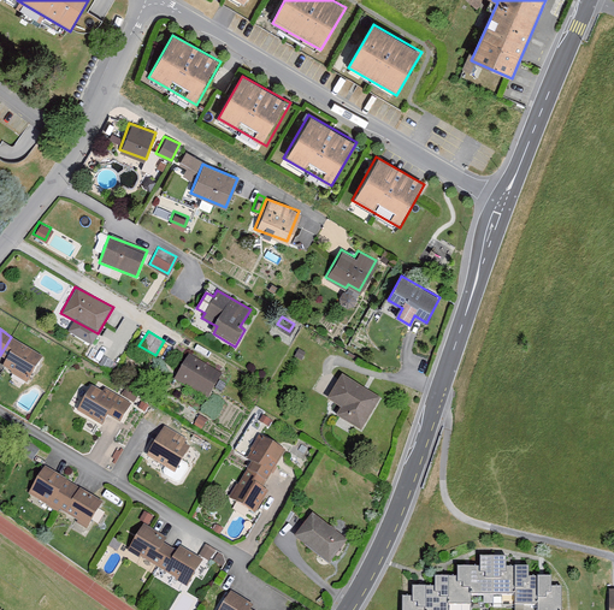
[(11,337),(0,355),(0,357),(5,360),(3,365),(29,380),(43,356),(11,337)]
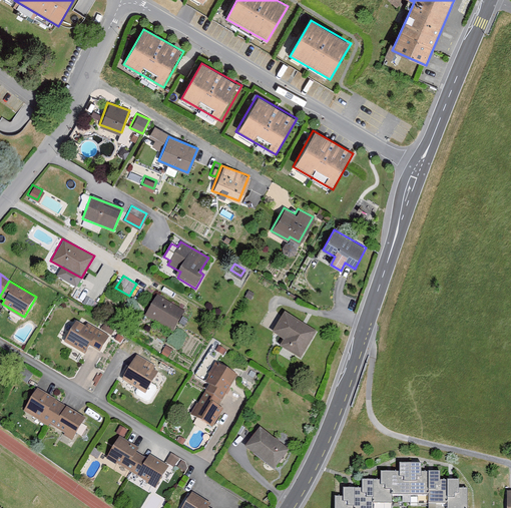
[(185,312),(156,295),(143,316),(172,333),(185,312)]
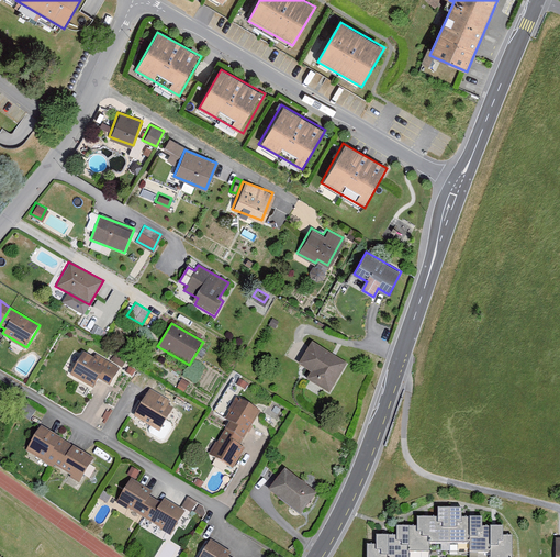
[(346,363),(311,343),(299,365),(311,372),(306,380),(328,393),(346,363)]
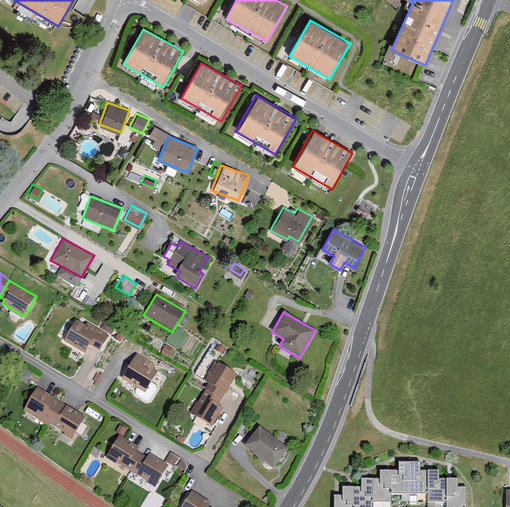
[(98,352),(108,335),(87,324),(86,326),(76,320),(64,341),(85,353),(89,346),(98,352)]
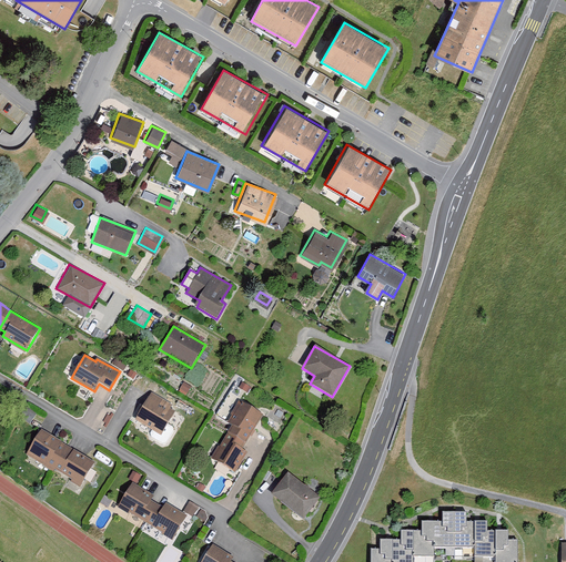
[(246,388),(249,381),(241,378),(238,385),(246,388)]
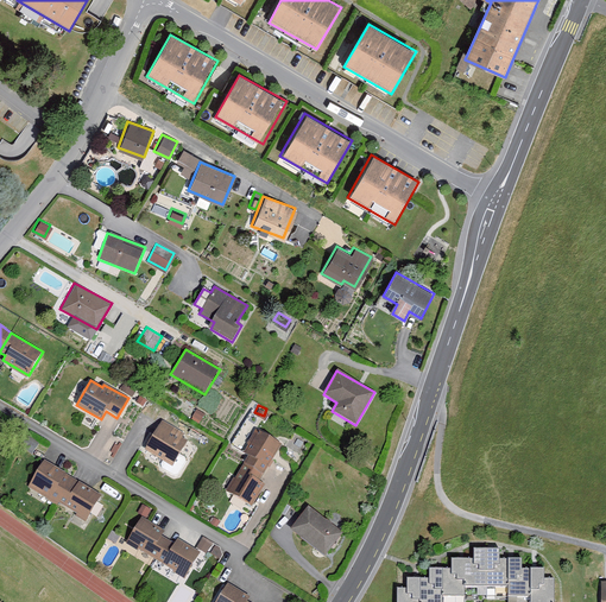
[(203,411),(196,407),(191,414),(199,419),(203,411)]
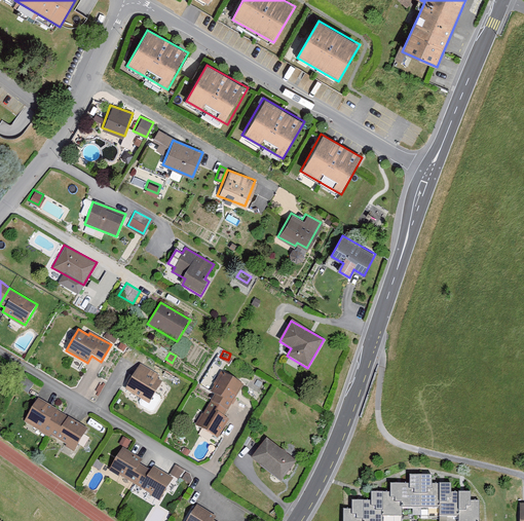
[(159,374),(137,362),(122,387),(149,402),(161,381),(156,378),(159,374)]
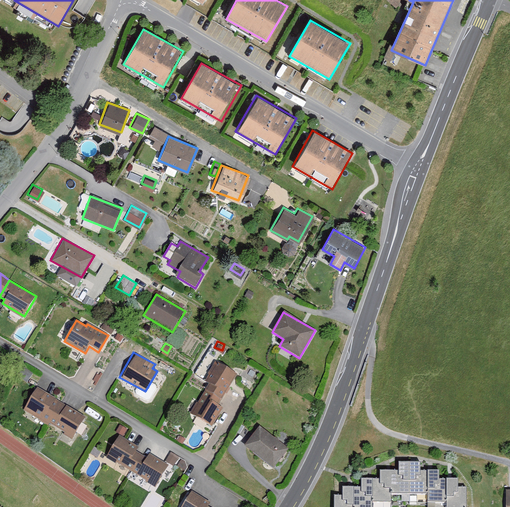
[(207,384),(205,387),(224,398),(237,375),(216,363),(205,383),(207,384)]
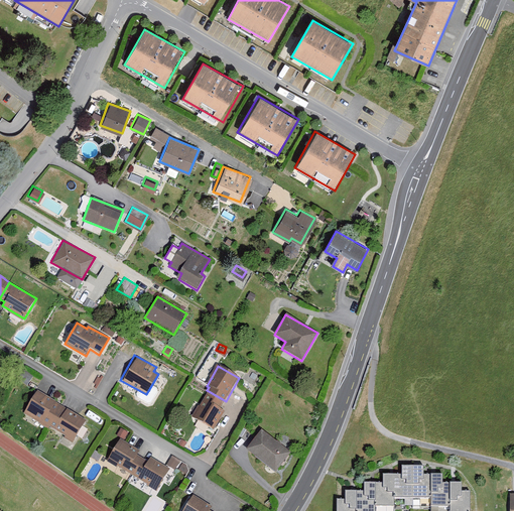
[(224,405),(226,401),(207,390),(191,417),(213,429),(223,410),(219,408),(222,404),(224,405)]
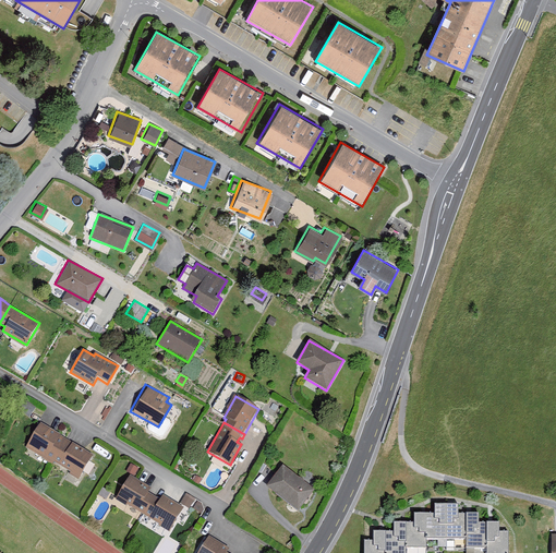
[(65,439),(38,423),(24,447),(51,463),(65,439)]
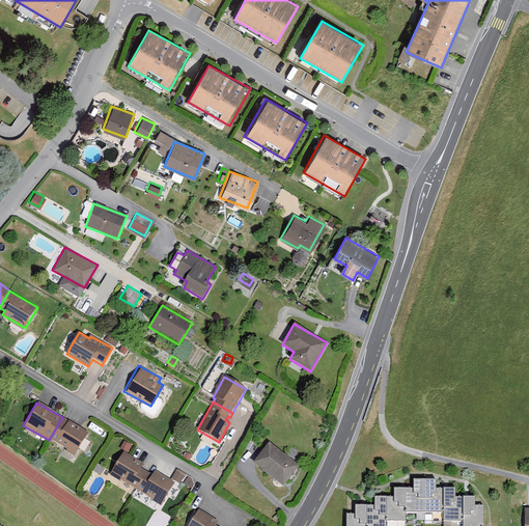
[(62,417),(49,440),(75,453),(87,431),(62,417)]
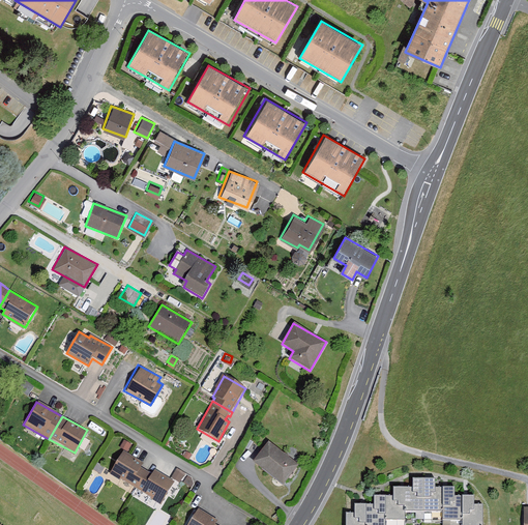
[(121,439),(117,445),(125,449),(128,443),(121,439)]
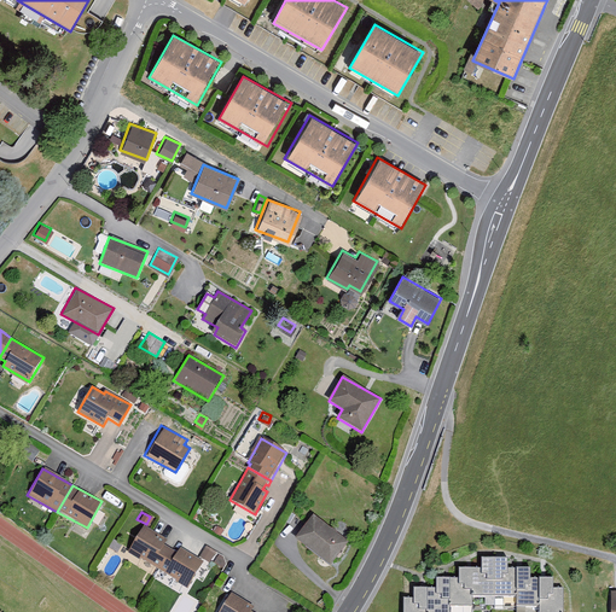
[(347,542),(313,517),(295,540),(329,565),(347,542)]
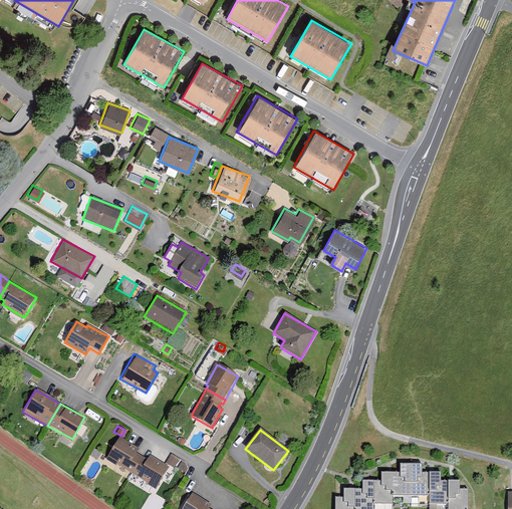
[(131,473),(141,457),(134,453),(137,448),(118,437),(105,458),(131,473)]
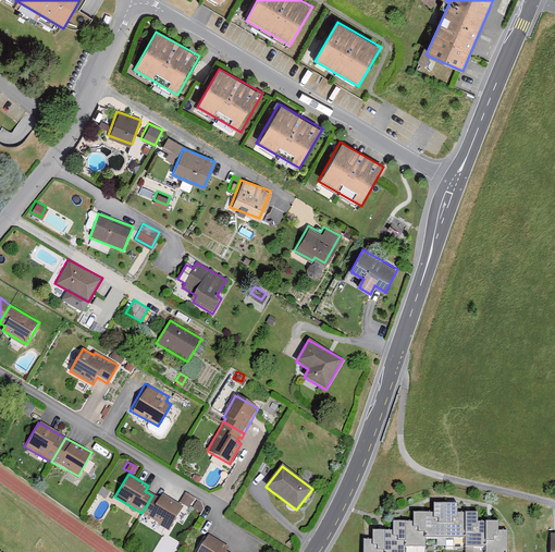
[(152,495),(142,513),(170,529),(183,506),(159,493),(157,498),(152,495)]
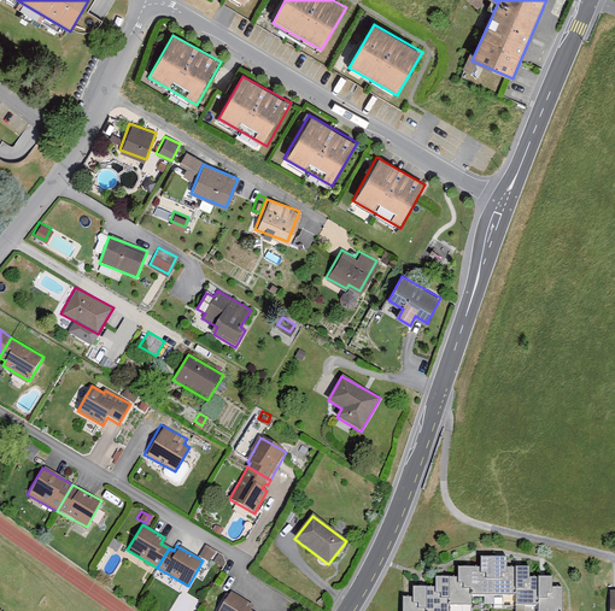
[(469,588),(493,594),(491,550),(480,550),(479,562),(469,562),(469,575),(469,588)]
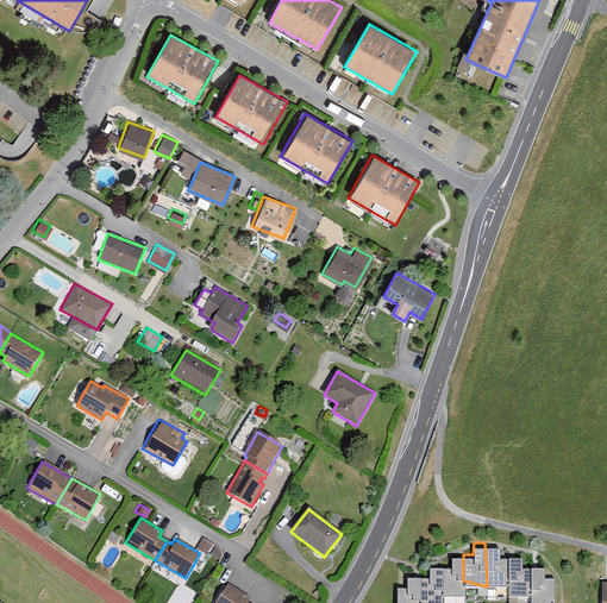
[(485,542),(487,586),(507,582),(507,556),(498,556),(498,542),(485,542)]
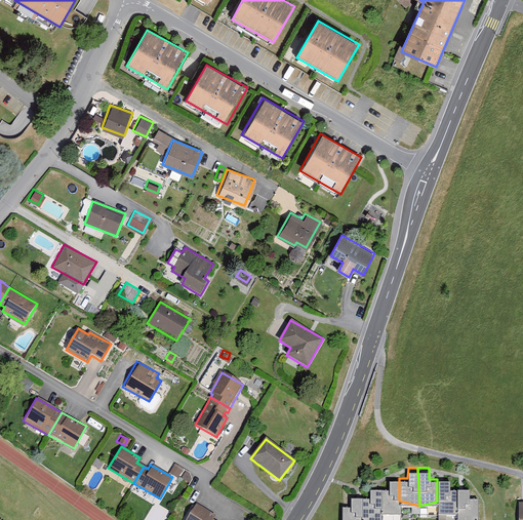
[(378,509),(399,509),(399,501),(399,489),(399,478),(387,478),(387,486),(379,486),(378,509)]
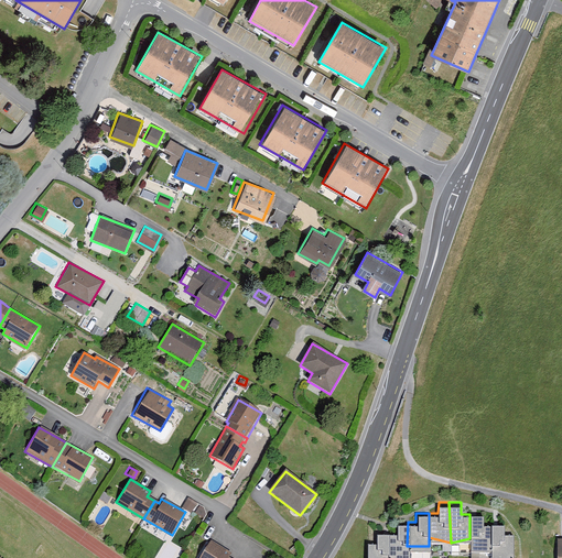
[(469,514),(469,538),(469,549),(489,549),(489,524),(482,524),(482,514),(469,514)]
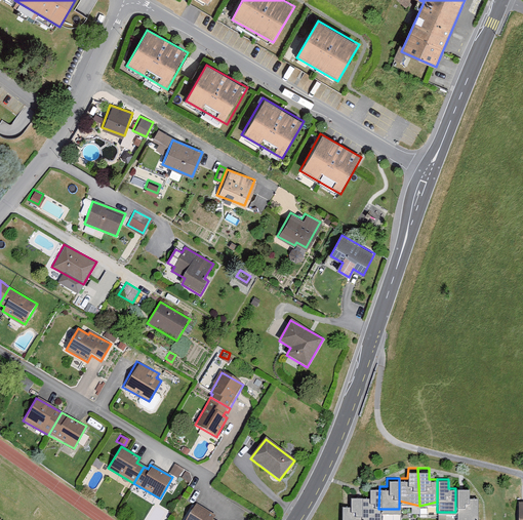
[(361,494),(360,518),(378,518),(378,509),(379,486),(369,486),(369,495),(361,494)]
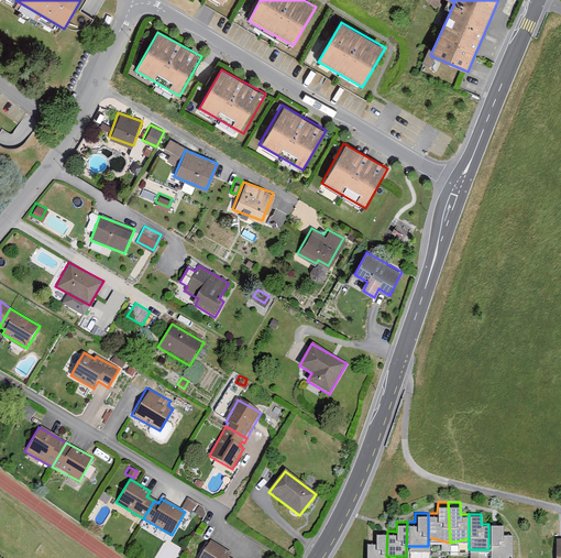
[(488,524),(488,549),(488,557),(509,557),(510,532),(502,532),(502,524),(488,524)]
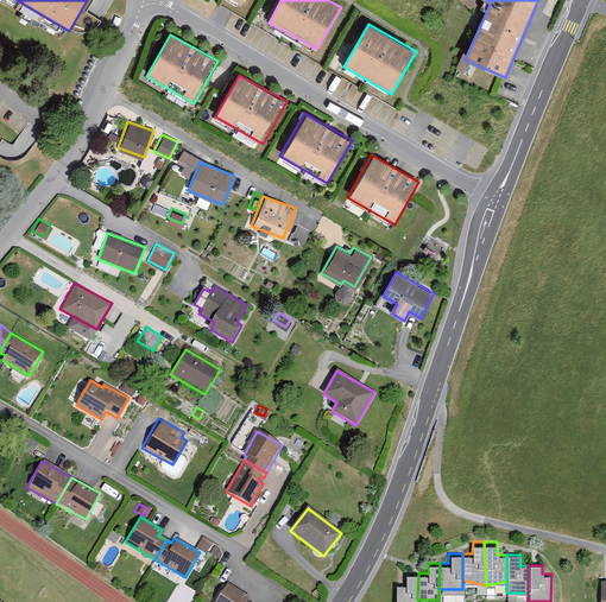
[(405,582),(395,582),(393,601),(417,601),(417,600),(418,572),(405,572),(405,582)]
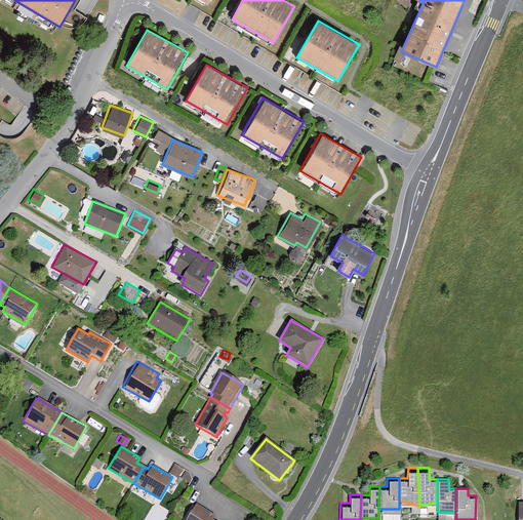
[(213,519),(210,518),(212,514),(194,504),(184,519),(213,519)]
